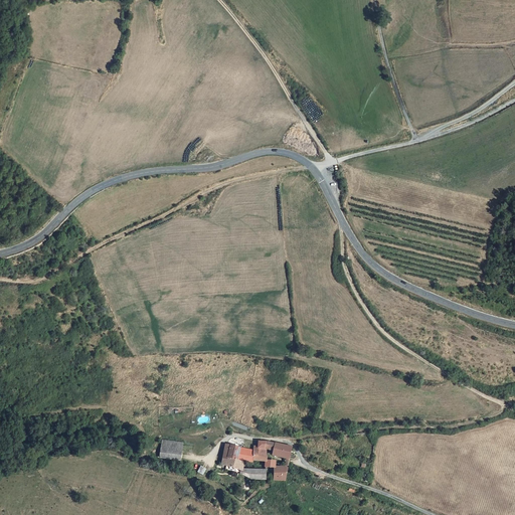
[(162,440),(159,458),(181,461),(183,443),(162,440)]
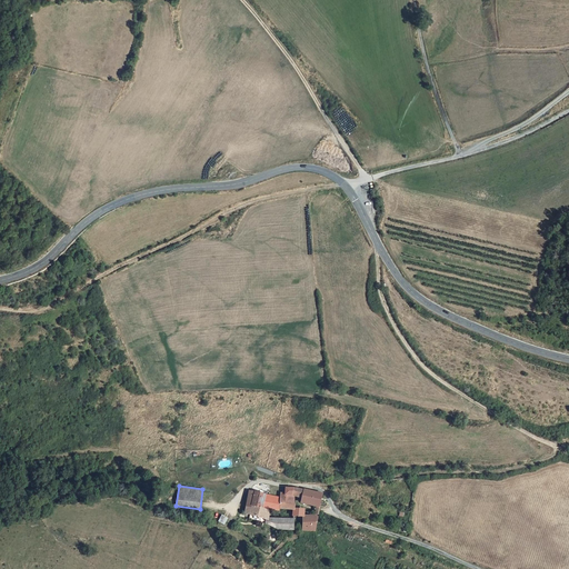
[(291,503),(292,495),(292,488),(287,488),(286,493),(281,493),(282,500),(283,509),(283,510),(286,510),(295,509),(295,503),(291,503)]
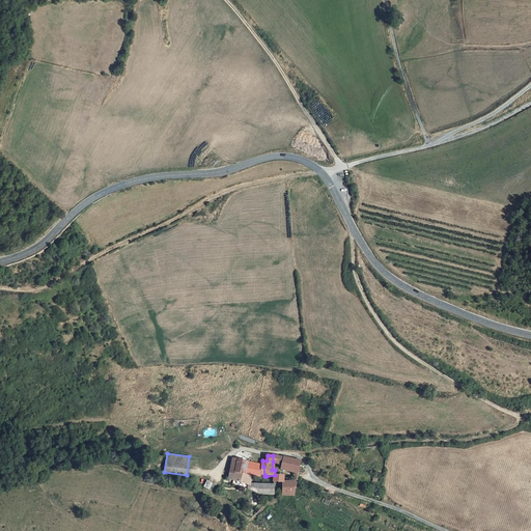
[(277,455),(273,455),(273,462),(282,465),(283,457),(277,455)]
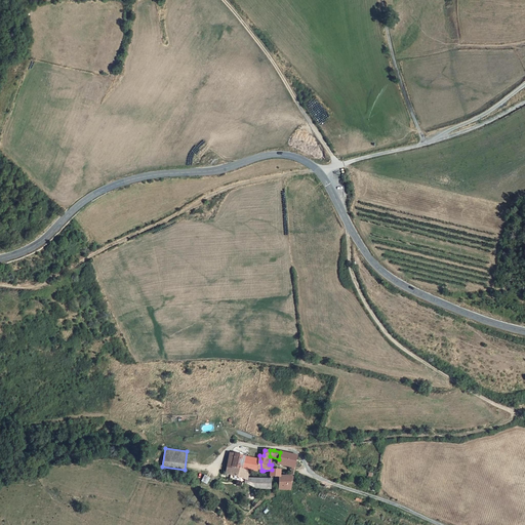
[(296,455),(280,452),(279,459),(278,462),(295,467),(297,456),(296,455)]
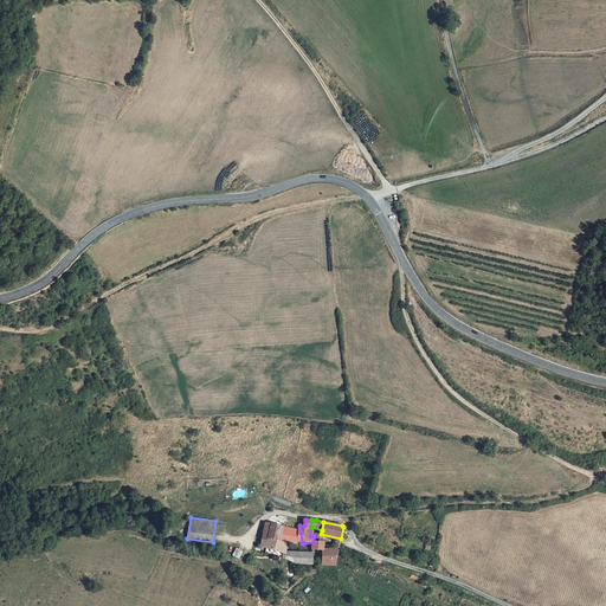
[(287,540),(288,528),(275,524),(265,523),(263,539),(285,543),(287,540)]
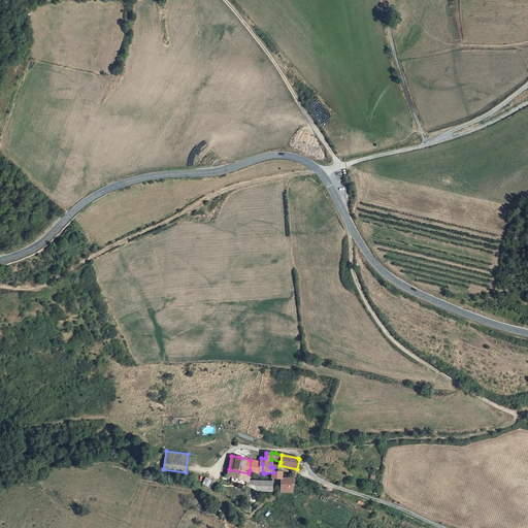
[(263,472),(262,464),(251,460),(250,470),(263,472)]
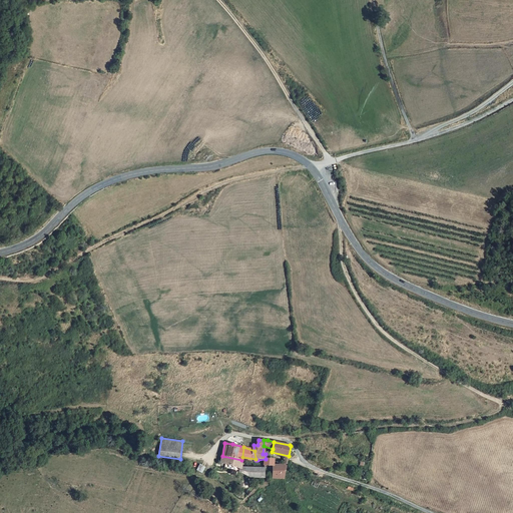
[(240,467),(241,460),(222,456),(221,463),(240,467)]
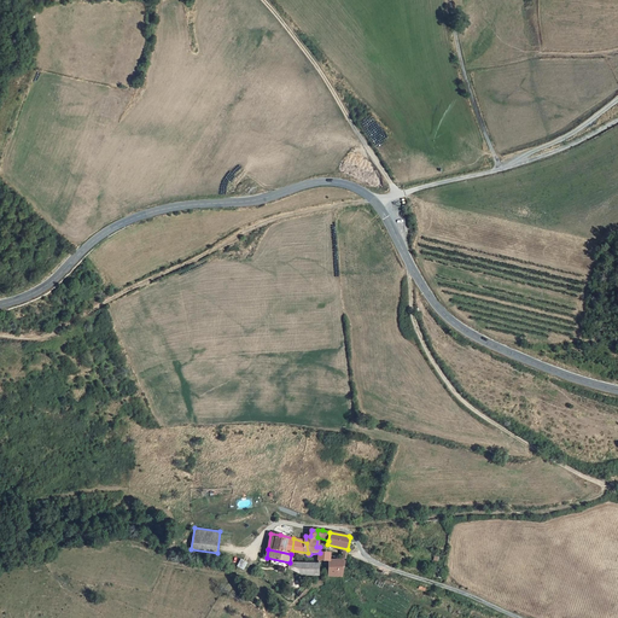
[(342,577),(345,558),(331,559),(330,576),(330,577),(342,577)]
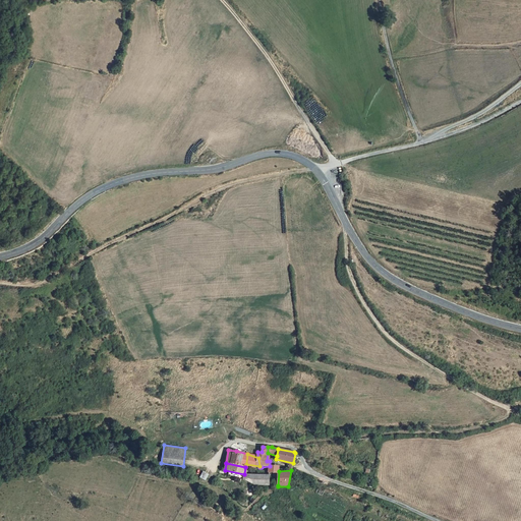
[(204,471),(199,477),(206,480),(209,473),(204,471)]
